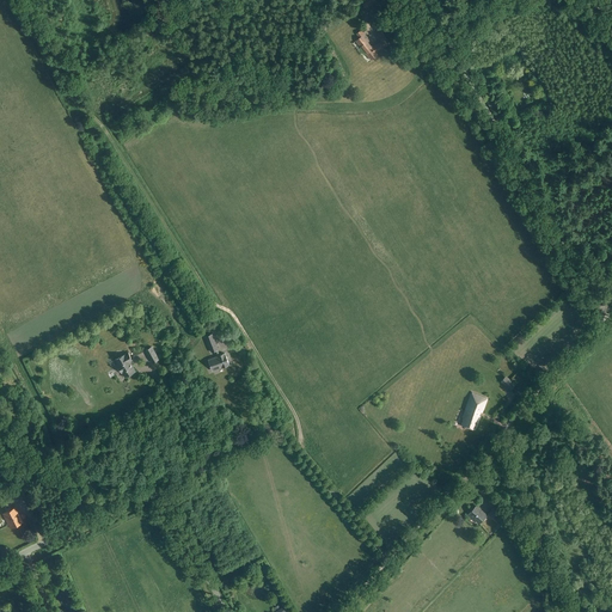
[(369,41),(365,35),(366,34),(362,29),(356,34),(360,38),(356,41),(371,60),(378,55),(375,53),(390,43),(381,31),(377,35),(381,42),(372,48),(367,42),(369,41)]
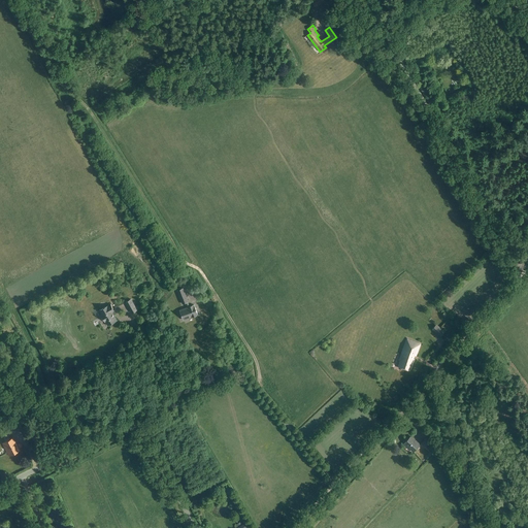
[(186,294),(184,288),(177,290),(179,296),(183,303),(186,302),(188,307),(189,308),(180,311),(182,315),(180,315),(182,316),(183,319),(192,315),(193,317),(198,315),(194,304),(190,306),(188,301),(186,294)]
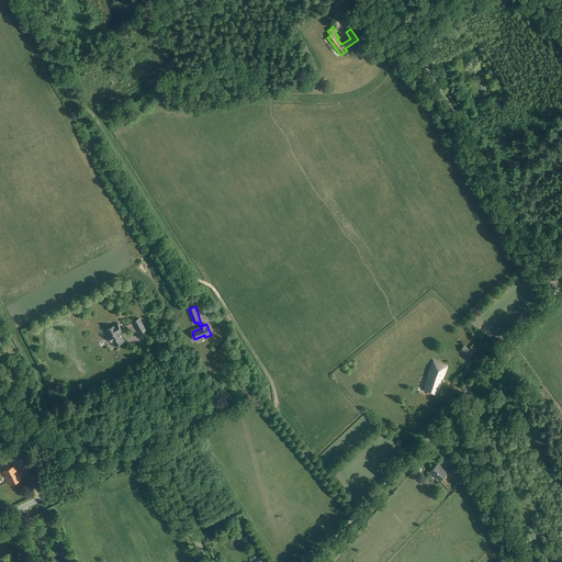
[(139,318),(134,322),(139,334),(145,330),(139,318)]
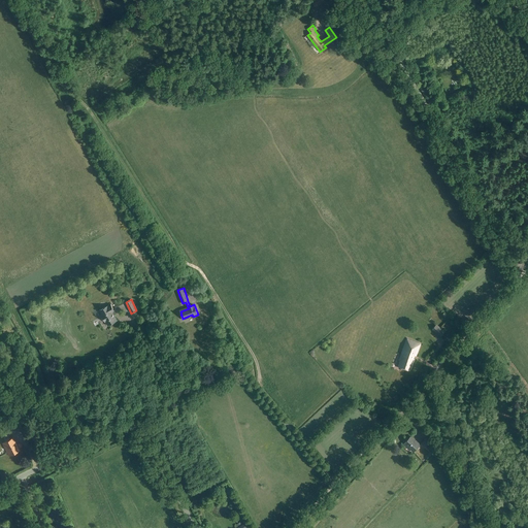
[(106,322),(107,325),(117,321),(110,310),(112,309),(110,304),(108,305),(99,310),(102,315),(101,315),(105,322),(106,322)]
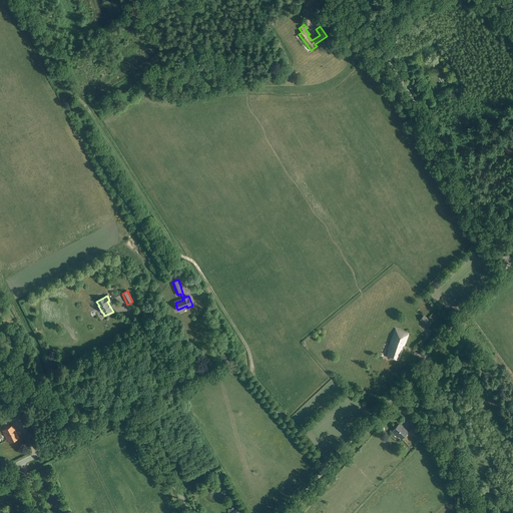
[(457,338),(462,334),(458,329),(453,333),(457,338)]
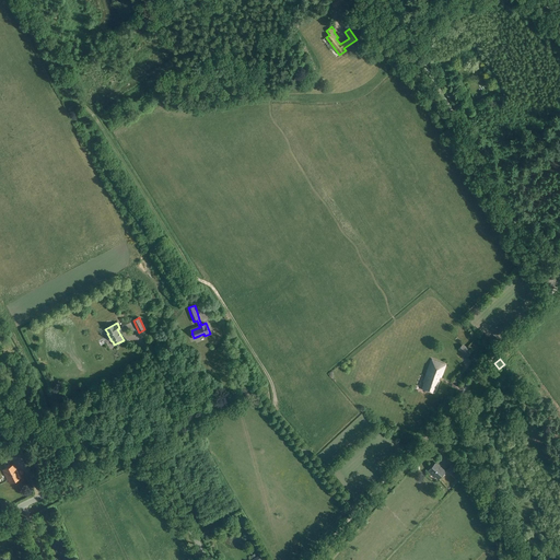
[(422,388),(434,393),(444,364),(431,360),(424,380),(426,381),(422,388)]
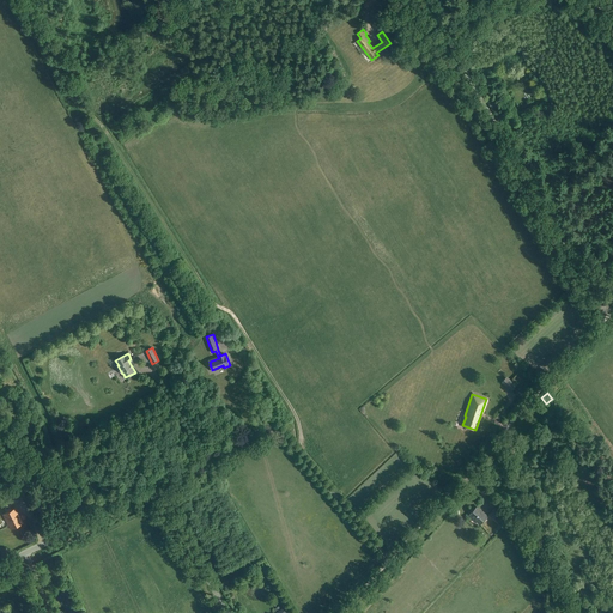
[(25,485),(18,489),(24,499),(30,497),(25,485)]
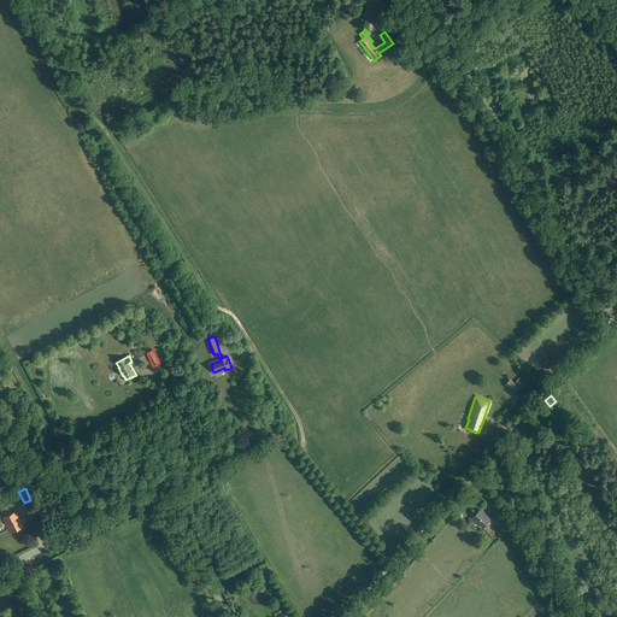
[(491,519),(480,510),(472,518),(482,528),(491,519)]
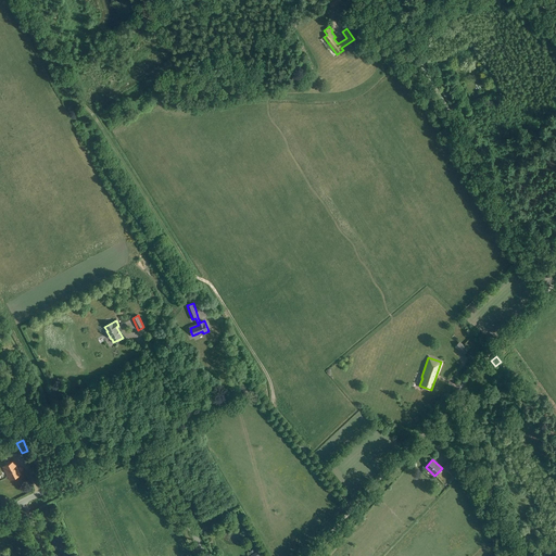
[(450,459),(443,467),(449,471),(455,465),(450,459)]
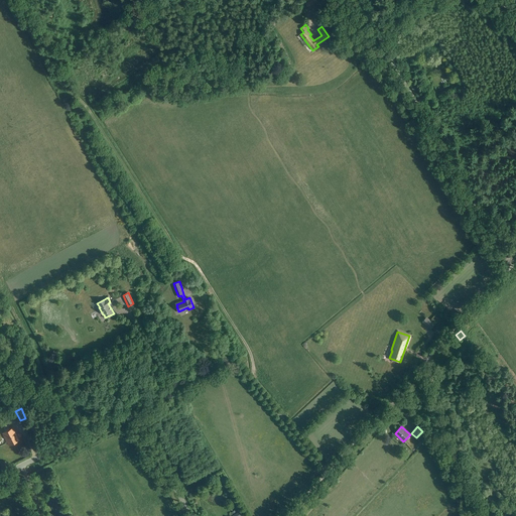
[(13,428),(2,433),(8,445),(19,440),(17,437),(18,437),(19,437),(21,436),(19,433),(17,434),(17,435),(16,435),(13,428)]
